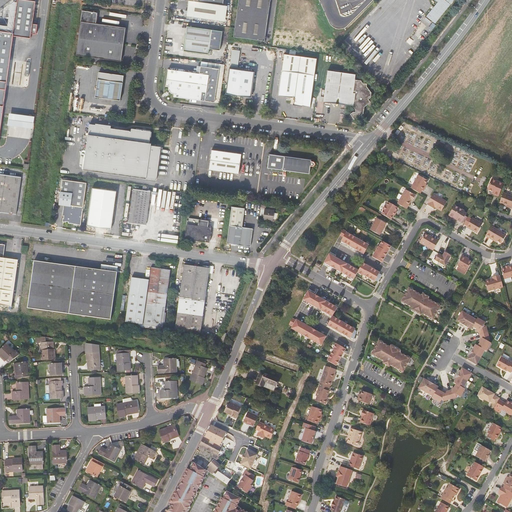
[(0,31),(0,133),(13,35),(30,37),(31,34),(32,24),(35,2),(23,0),(17,0),(17,3),(13,33),(0,31)]
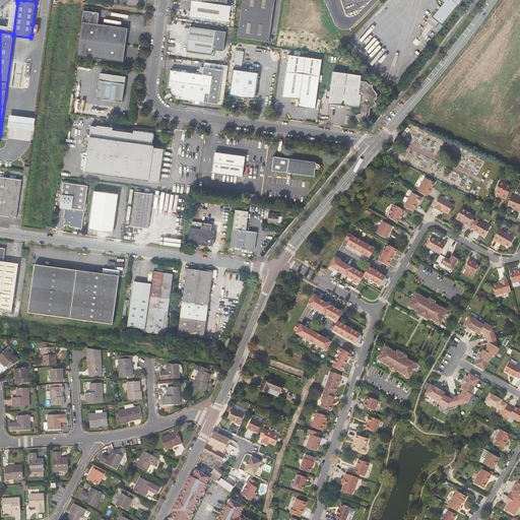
[(225,22),(229,5),(226,5),(228,0),(193,0),(196,0),(193,17),(225,22)]
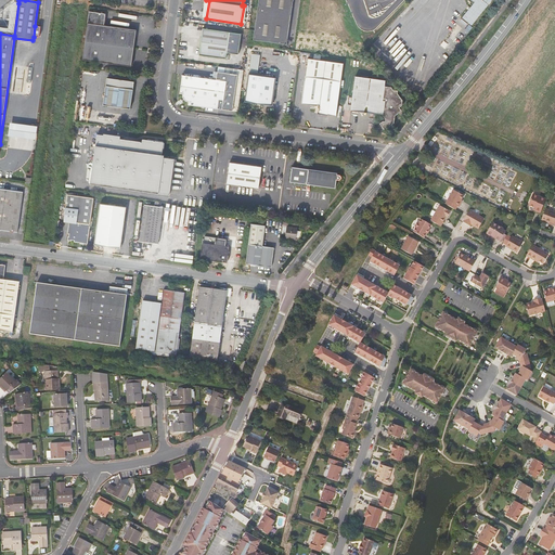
[(259,0),(254,38),(287,43),(293,0),(259,0)]
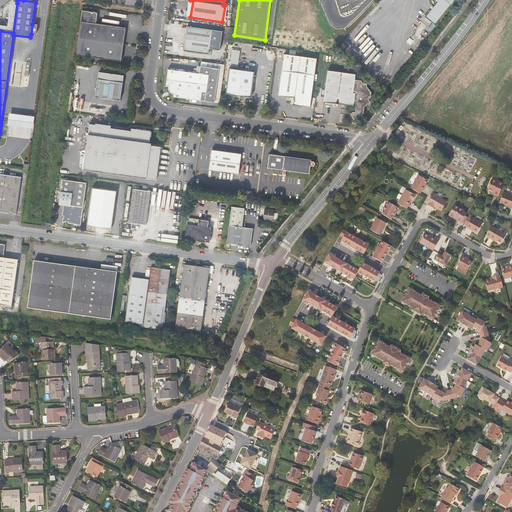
[(445,0),(432,0),(440,6),(436,11),(445,18),(453,9),(444,2),(445,0)]
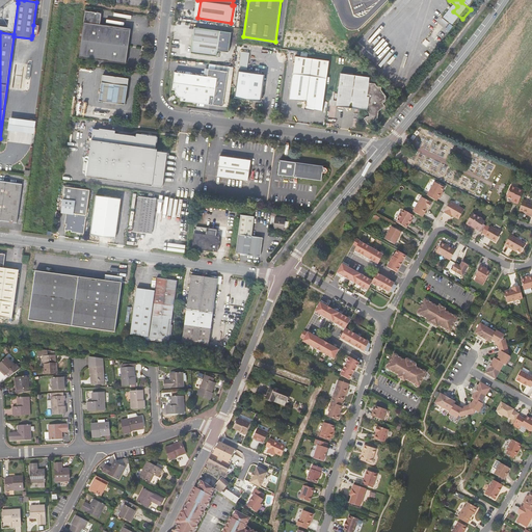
[(0,26),(0,32),(14,34),(18,3),(11,2),(8,27),(0,26)]
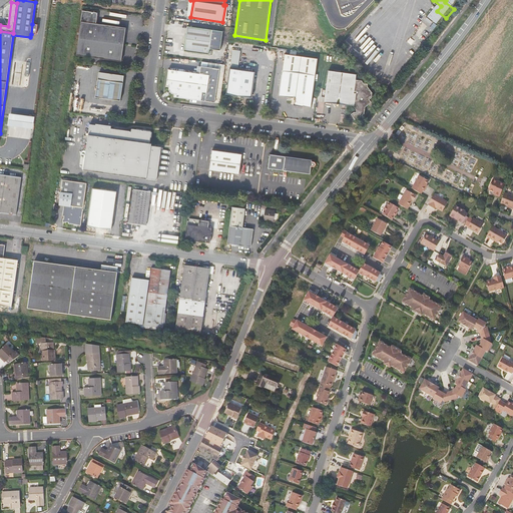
[(101,14),(86,12),(80,57),(126,62),(130,28),(100,25),(101,14)]
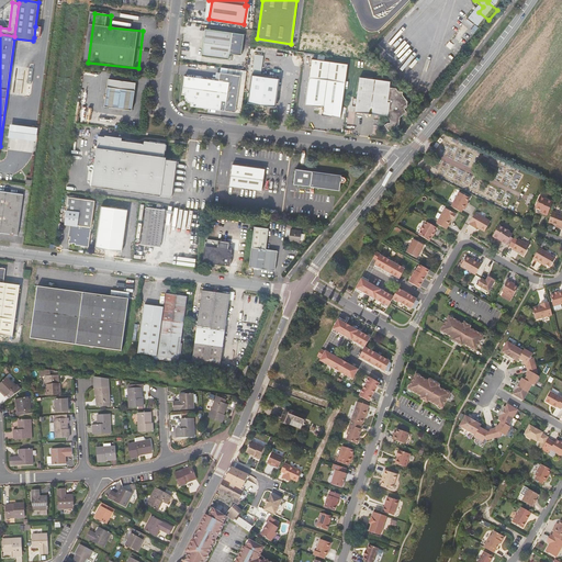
[(442,43),(457,55),(474,32),(463,24),(452,37),(449,35),(442,43)]
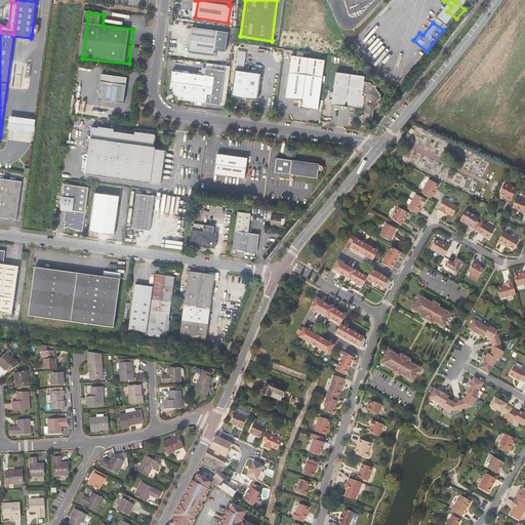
[(220,32),(196,28),(192,52),(217,56),(220,32)]
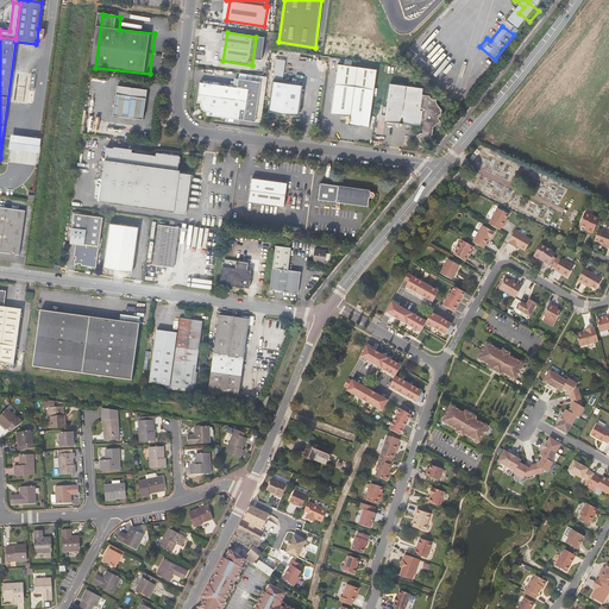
[(283,79),(286,60),(276,58),(274,79),(283,79)]
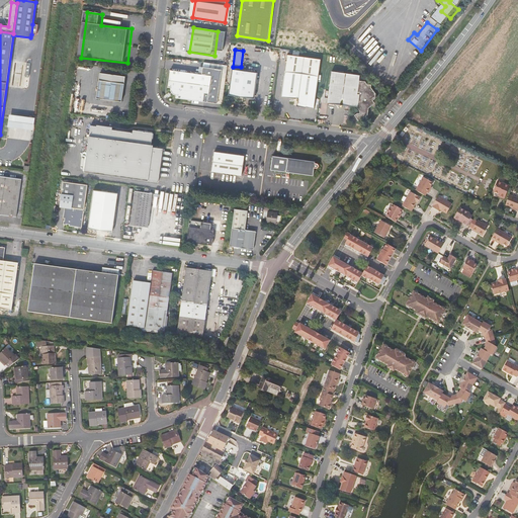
[(324,61),(291,57),(285,98),(301,100),(300,106),(317,108),(324,61)]
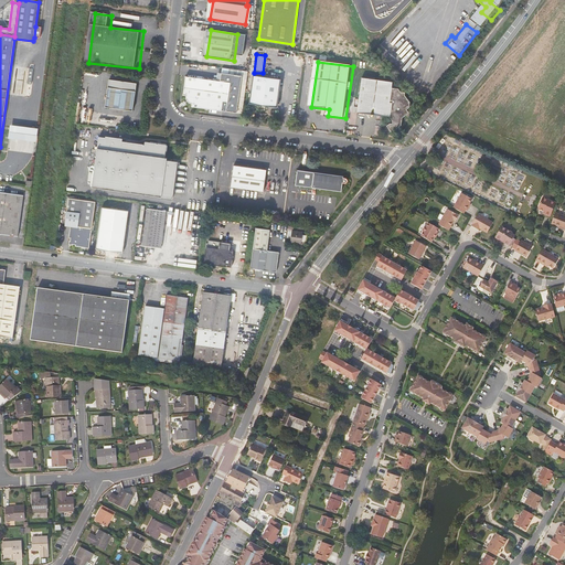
[(285,80),(257,75),(253,104),(280,108),(285,80)]
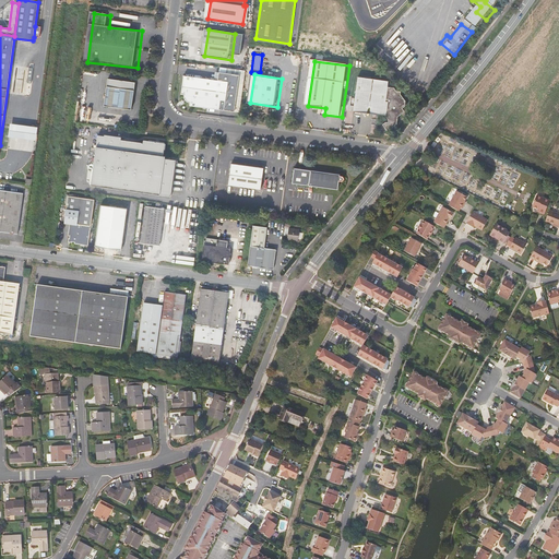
[(230,82),(188,75),(186,93),(188,94),(188,96),(191,100),(194,100),(194,104),(227,108),(230,82)]
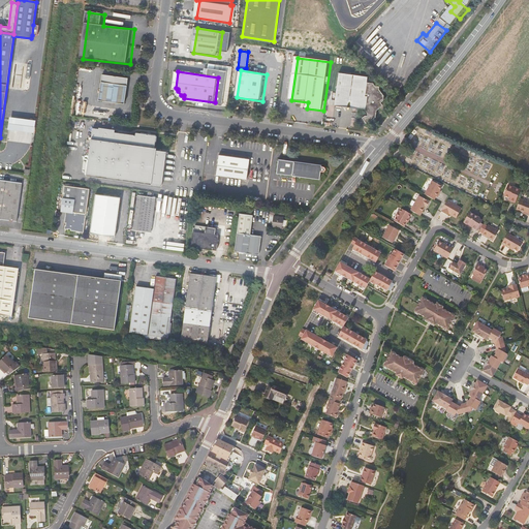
[(128,79),(102,75),(98,100),(124,104),(128,79)]
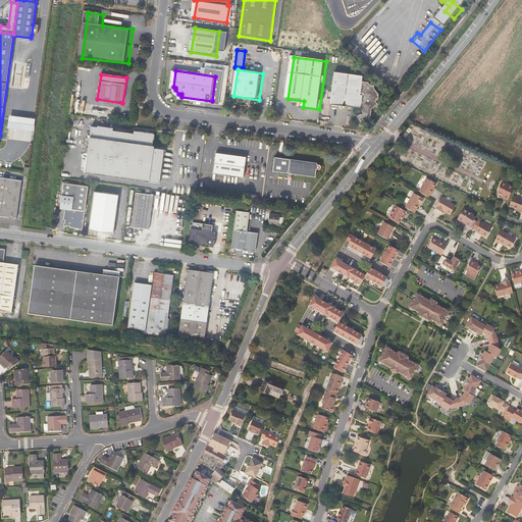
[(364,79),(337,74),(332,107),(361,111),(364,115),(364,117),(361,116),(355,120),(359,125),(362,124),(365,124),(371,120),(373,112),(376,110),(374,107),(382,101),(375,92),(376,89),(372,89),(371,86),(371,84),(364,83),(364,79)]
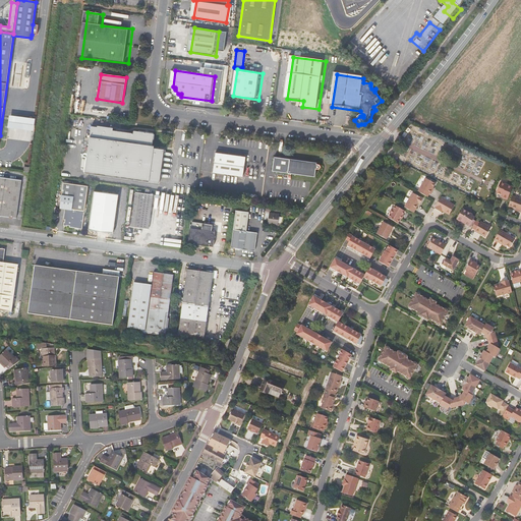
[(151,183),(156,147),(155,147),(157,134),(137,132),(137,134),(117,131),(117,129),(109,128),(108,130),(95,128),(89,175),(151,183)]
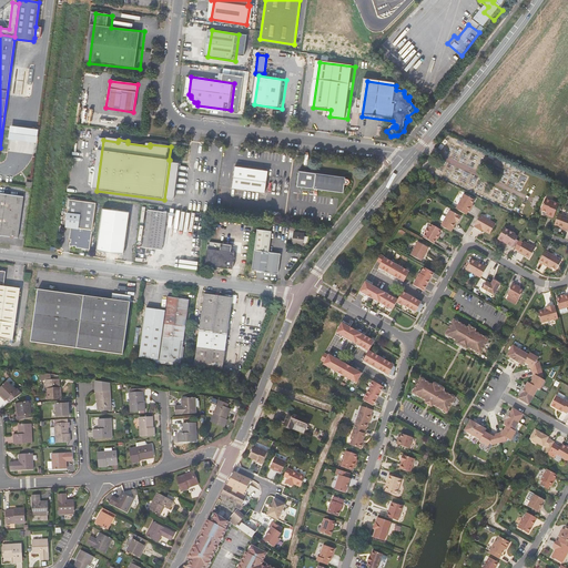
[(172,160),(170,160),(164,200),(178,201),(182,163),(171,162),(172,160)]
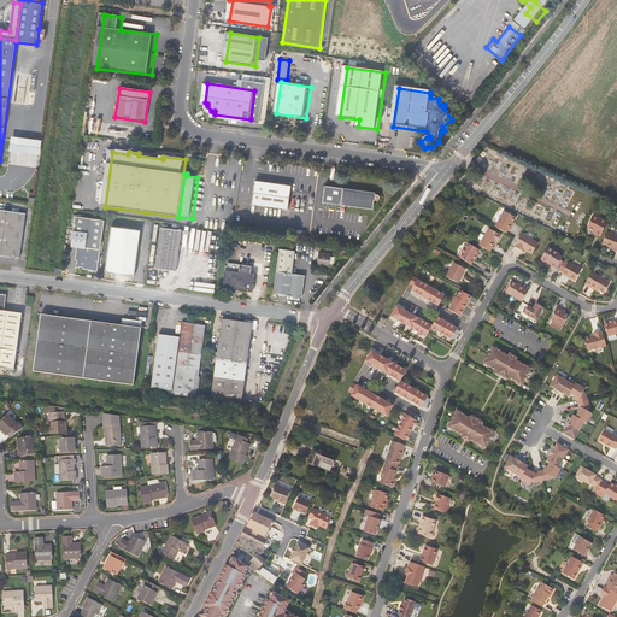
[(291,186),(254,181),(251,205),(287,210),(291,186)]
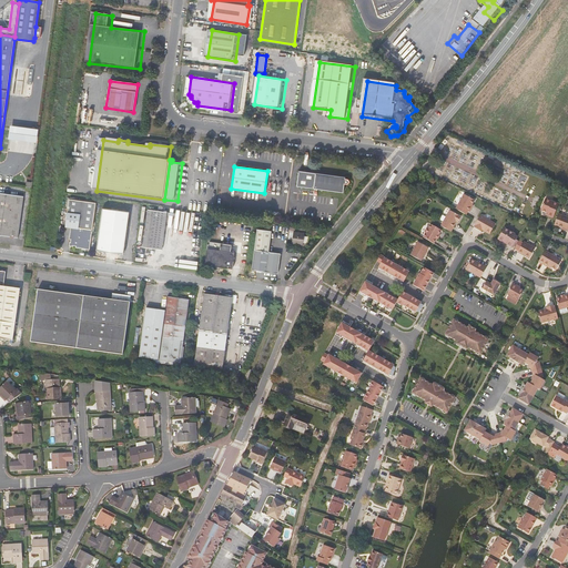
[(314,189),(316,174),(300,171),(296,186),(314,189)]
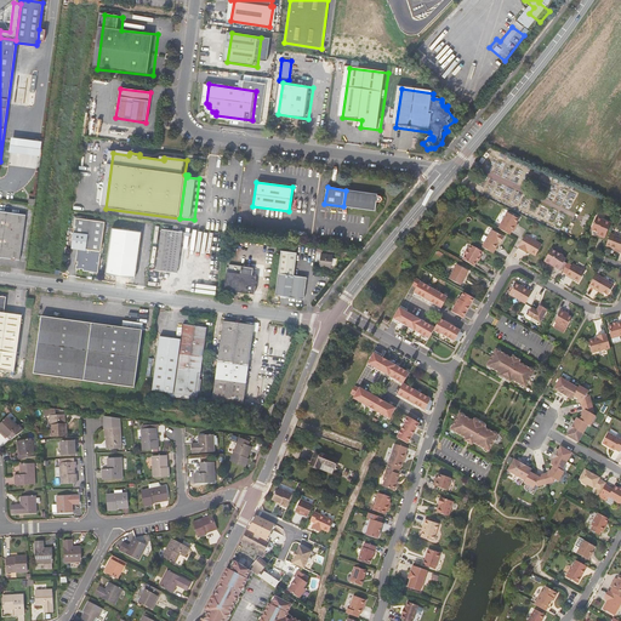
[(377,194),(346,191),(343,206),(375,210),(376,203),(380,201),(382,200),(381,197),(377,197),(377,194)]
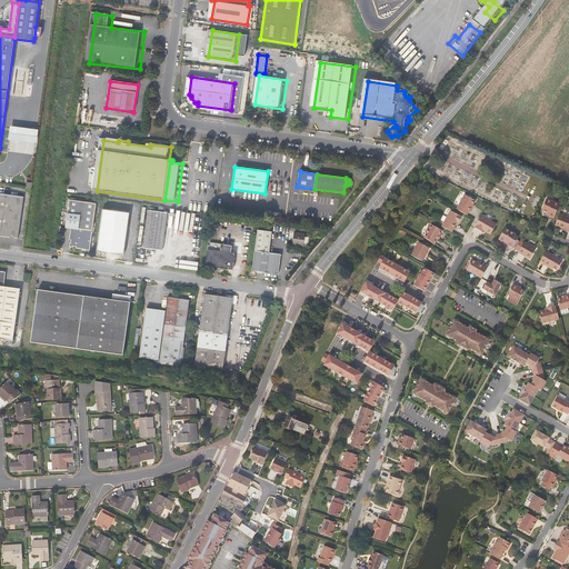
[(27,196),(0,191),(0,233),(21,237),(27,196)]
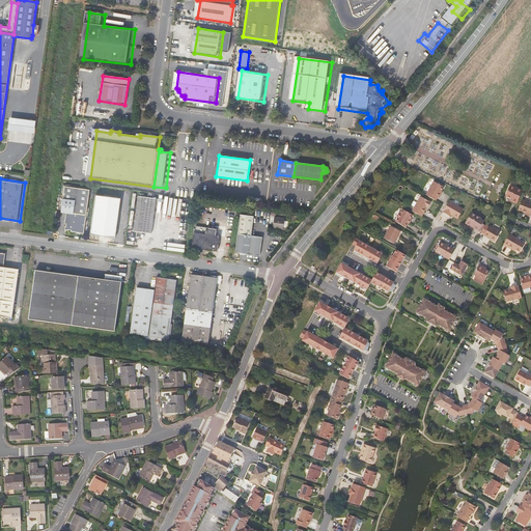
[(426,195),(436,200),(438,197),(440,198),(442,193),(441,193),(442,191),(444,187),(434,182),(426,195)]
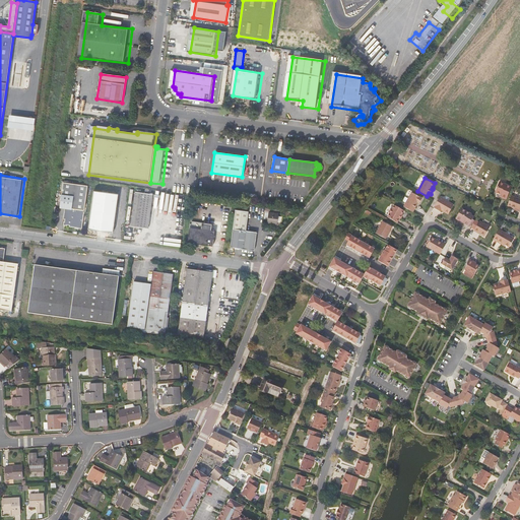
[(507,199),(508,196),(512,187),(500,182),(496,192),(502,195),(501,197),(507,199)]
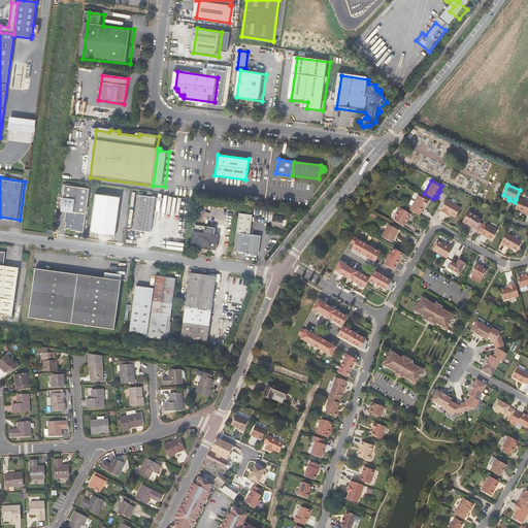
[(92,190),(66,187),(65,198),(77,199),(75,212),(64,211),(62,223),(63,223),(62,230),(70,231),(69,233),(86,234),(92,190)]
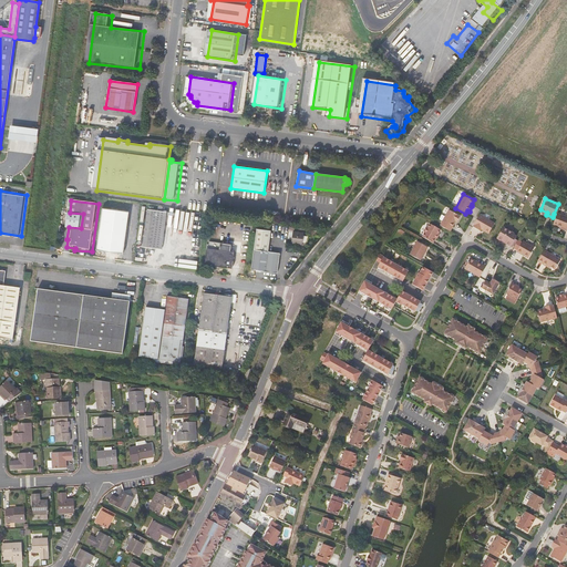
[(115,219),(131,220),(132,202),(116,200),(115,219)]
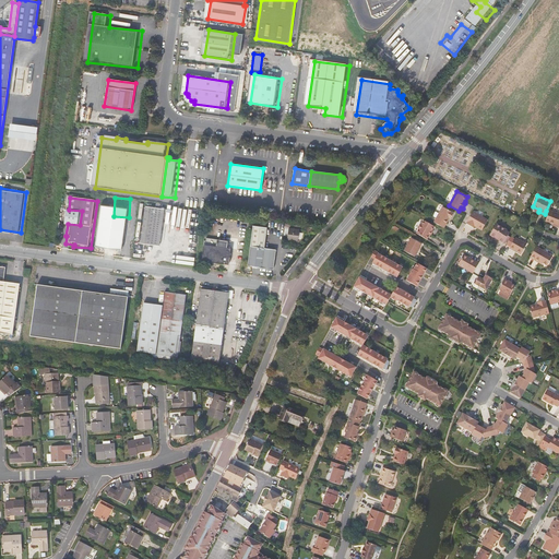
[(169,209),(151,205),(145,242),(165,246),(169,209)]
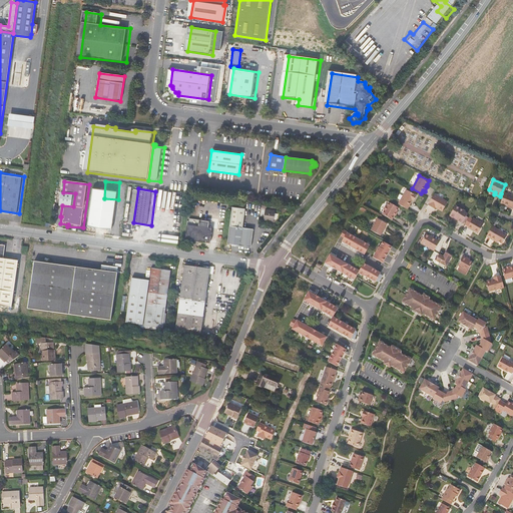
[(399,203),(408,209),(412,201),(413,199),(413,200),(414,200),(417,195),(407,189),(399,202),(399,203)]
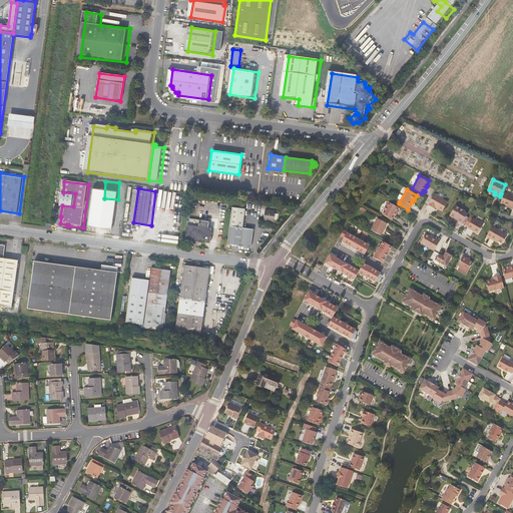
[(512,206),(512,207),(512,206),(512,194),(505,191),(501,201),(510,205),(512,206)]
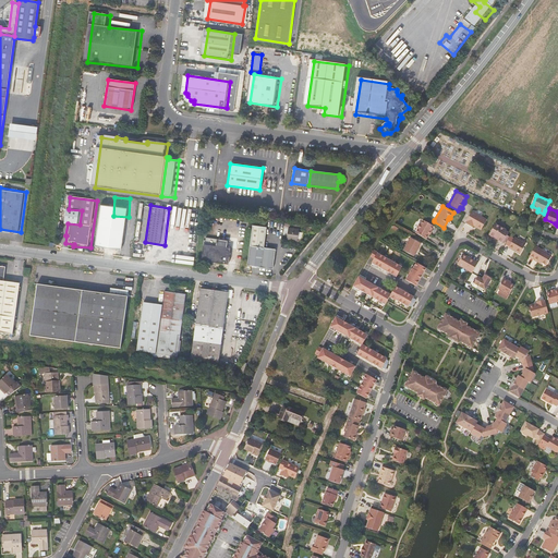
[(472,211),(465,223),(473,227),(473,226),(482,230),(487,219),(472,211)]
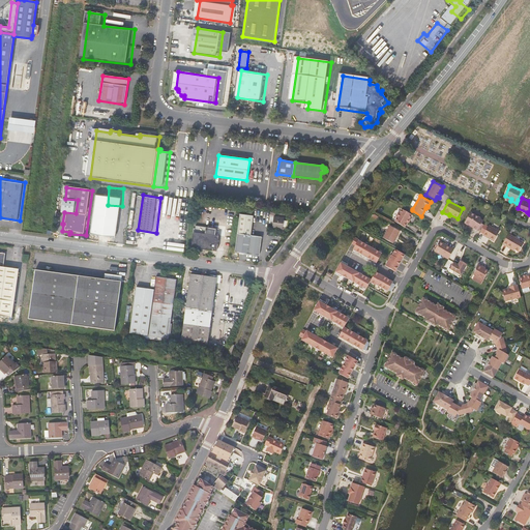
[(407,224),(410,218),(412,214),(403,209),(401,212),(399,213),(396,216),(398,217),(395,222),(405,227),(407,224)]
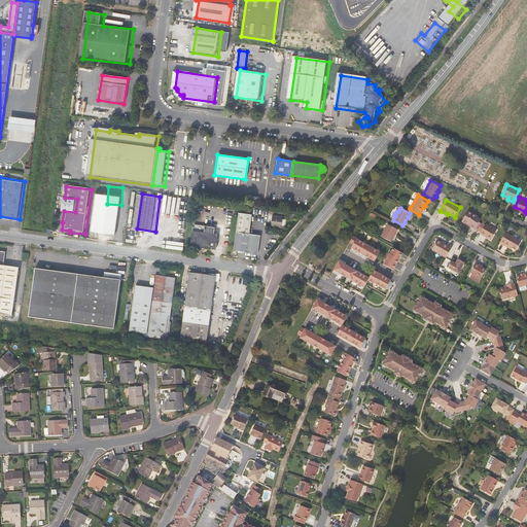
[(479,217),(468,211),(462,221),(467,224),(468,224),(470,226),(476,230),(481,220),(478,218),(479,217)]
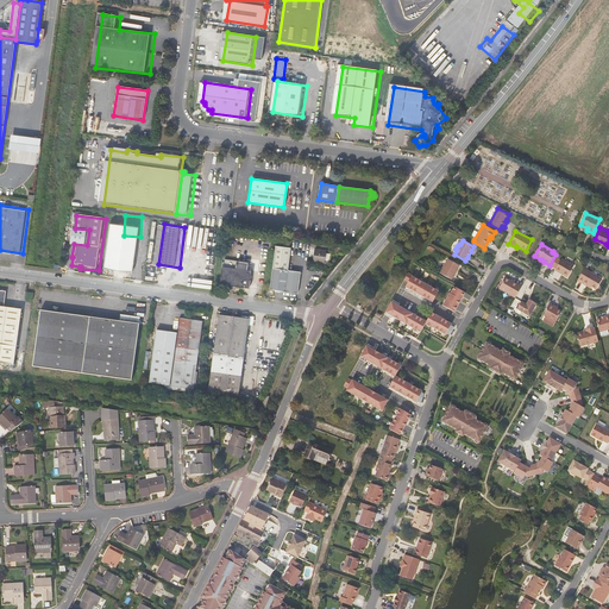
[(294,250),(278,246),(271,290),(300,295),(303,272),(290,271),(294,250)]
